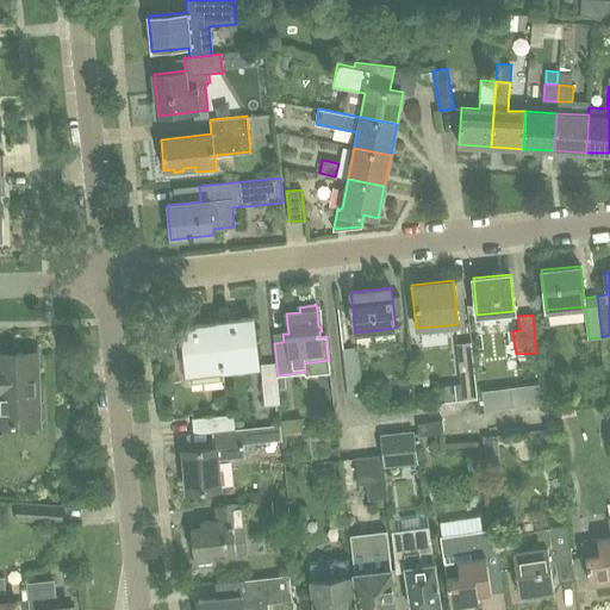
[(217,322),(223,371),(259,366),(253,317),(217,322)]
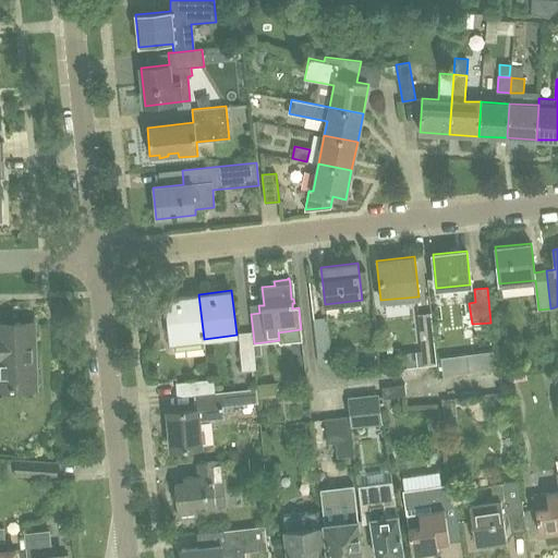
[(205,346),(204,339),(198,294),(167,298),(172,349),(205,346)]
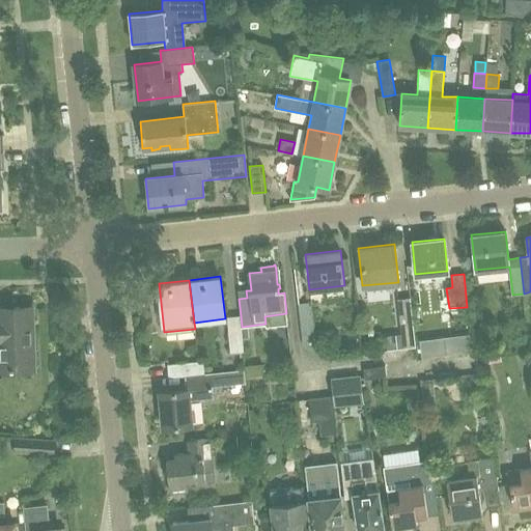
[(401,348),(415,346),(410,298),(396,299),(401,348)]
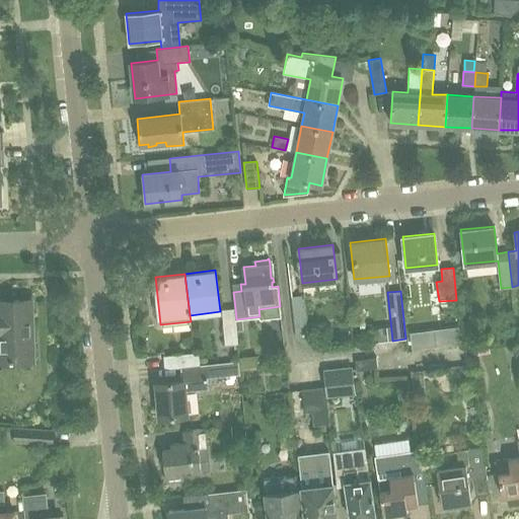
[(304,296),(291,297),(296,338),(310,349),(304,296)]
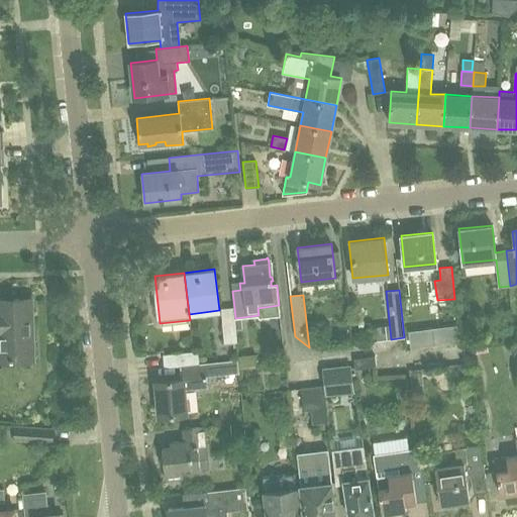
[(1,310),(0,309),(0,360),(33,359),(31,299),(1,300),(1,310)]
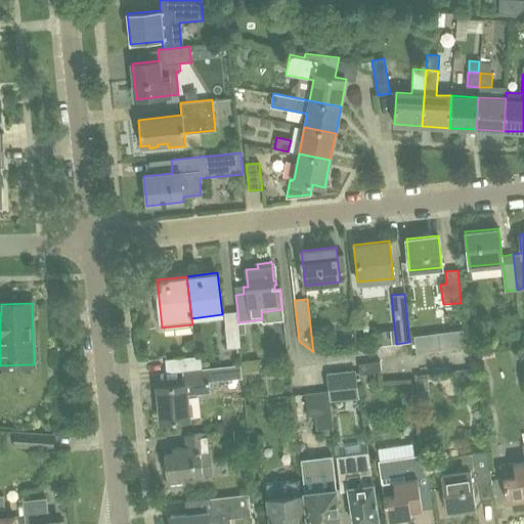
[(241,347),(238,322),(237,312),(224,313),(227,348),(241,347)]
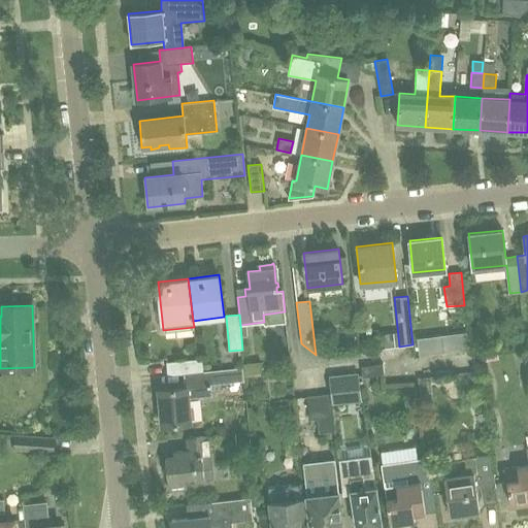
[(456,353),(469,352),(468,339),(455,341),(456,353)]
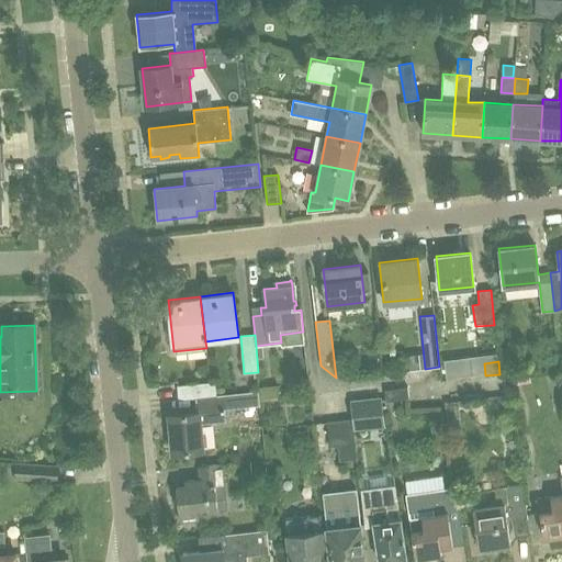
[(179,400),(197,397),(216,395),(215,382),(178,385),(179,400)]
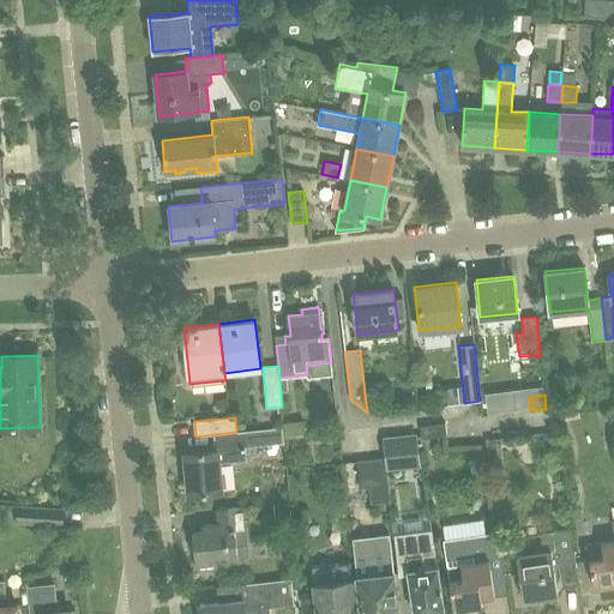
[(284,438),(305,435),(304,422),(283,425),(284,438)]
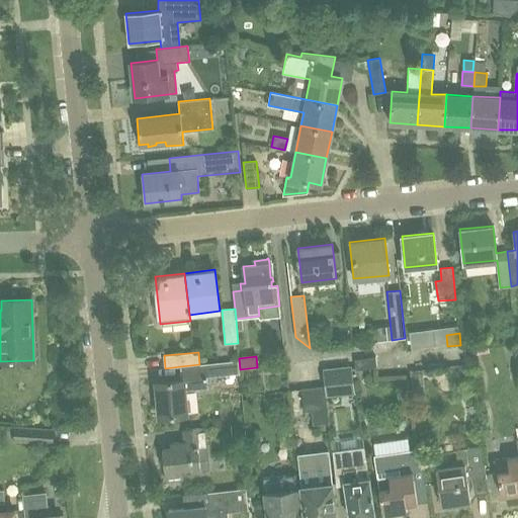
[(377,367),(375,357),(354,360),(356,370),(377,367)]
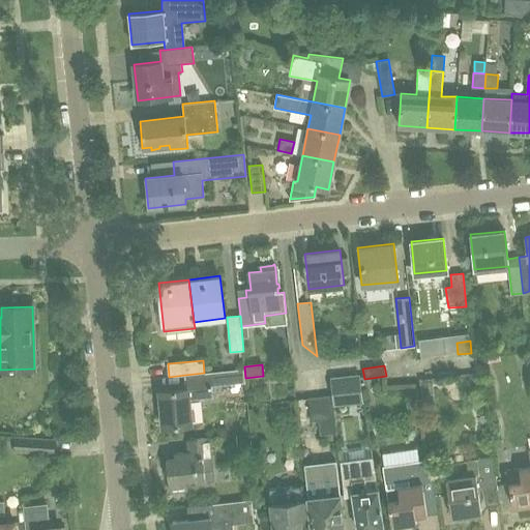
[(212,396),(211,386),(244,382),(243,369),(204,373),(185,375),(186,387),(159,390),(163,427),(190,424),(188,400),(212,396)]
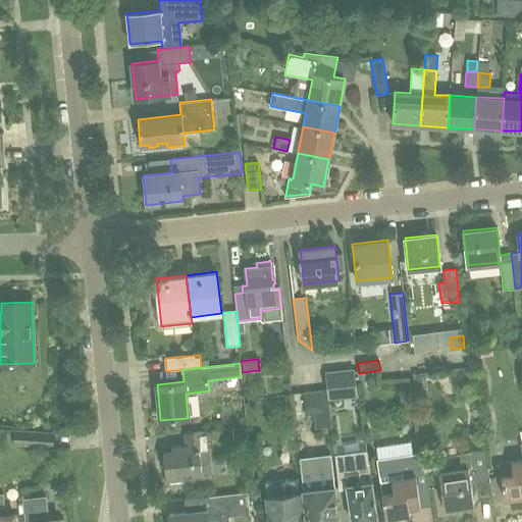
[(471,368),(463,369),(463,375),(468,378),(472,378),(471,368)]
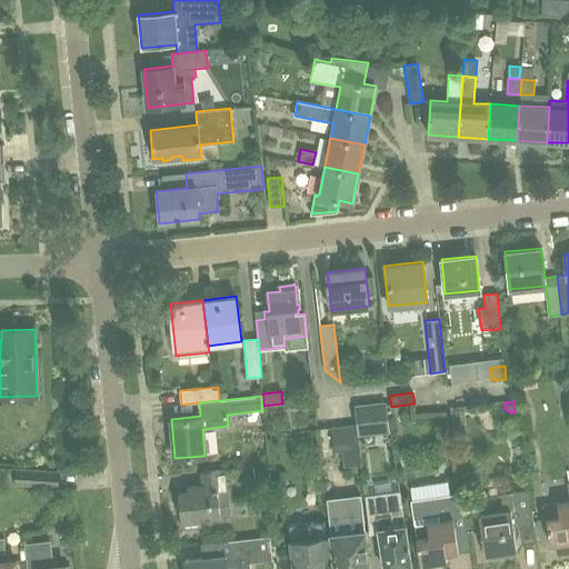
[(386,407),(356,409),(358,433),(388,430),(386,407)]
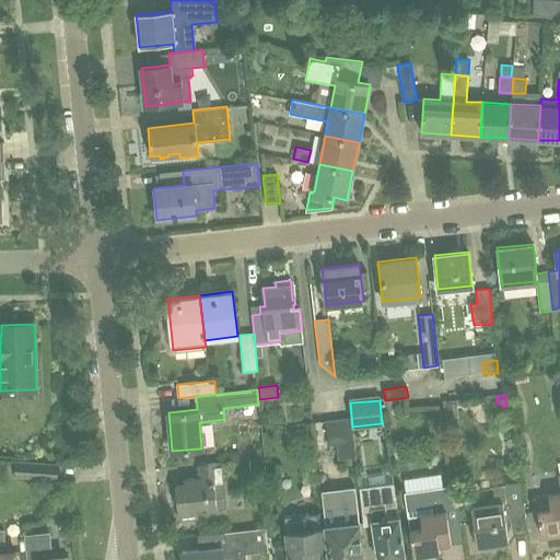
[(354,458),(350,419),(313,423),(316,448),(335,446),(337,461),(354,458)]
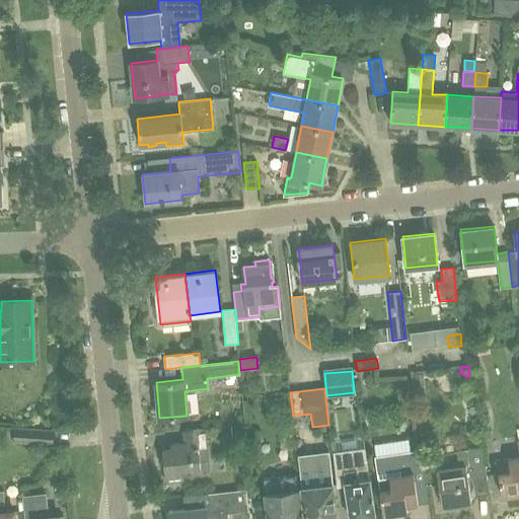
[(244,425),(230,426),(232,435),(232,439),(245,438),(244,431),(244,425)]
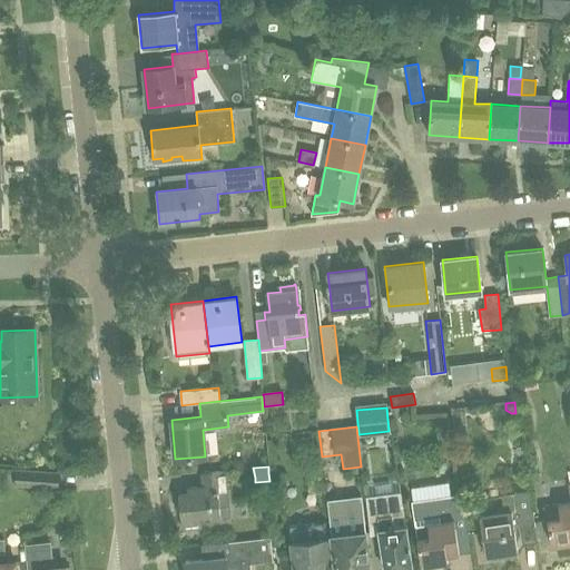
[(59,473),(32,471),(13,470),(12,484),(58,488),(59,473)]
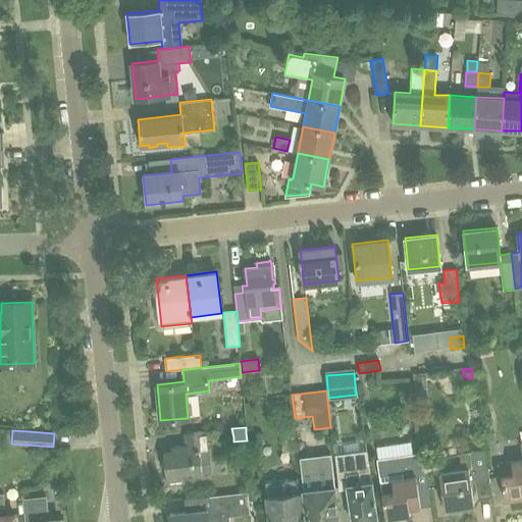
[(210,472),(209,461),(206,430),(186,432),(187,445),(171,447),(172,453),(163,453),(166,477),(167,484),(185,482),(184,475),(210,472)]
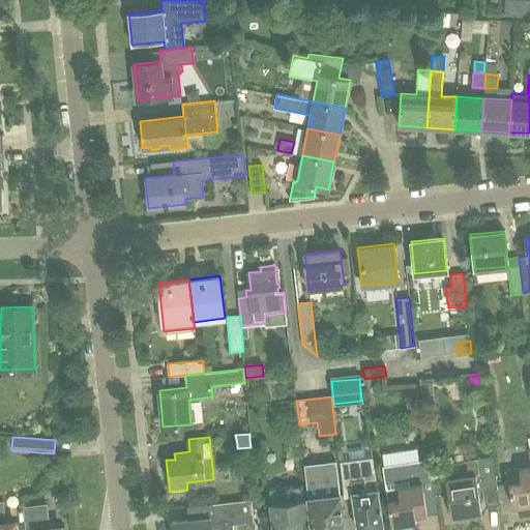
[(529,462),(529,466),(507,470),(512,507),(529,504),(529,449),(528,450),(529,462)]
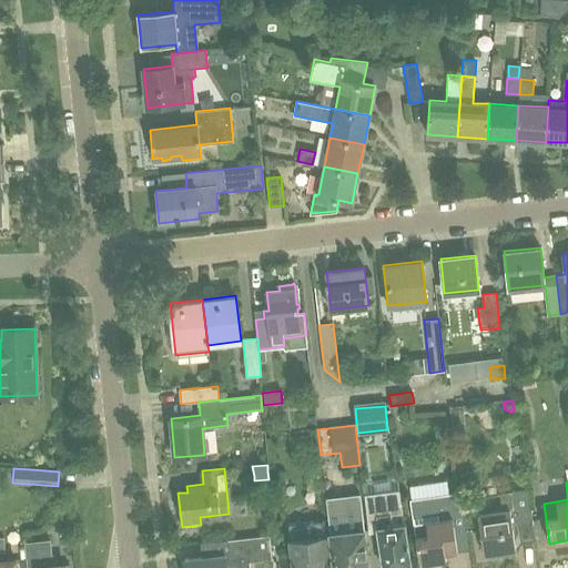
[(513,553),(511,549),(516,548),(513,521),(533,518),(528,488),(499,493),(503,510),(478,514),(484,553),(492,551),(492,556),(513,553)]
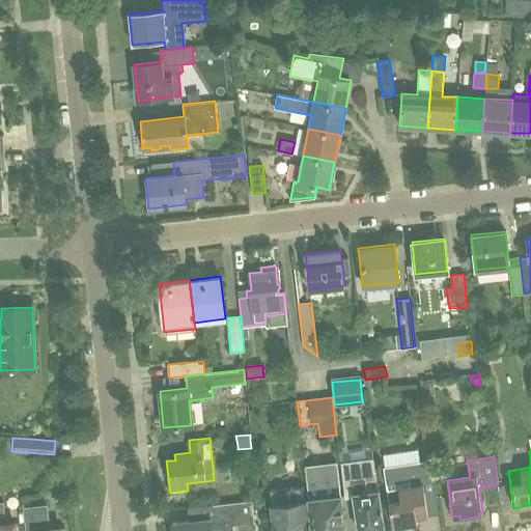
[(367,492),(365,474),(374,473),(373,460),(341,465),(345,498),(354,497),(359,530),(368,530),(381,530),(382,528),(384,528),(378,490),(367,492)]
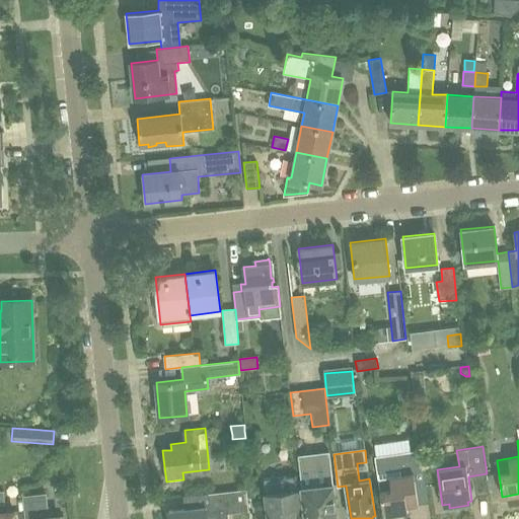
[(301,479),(302,488),(305,518),(337,518),(329,451),(318,452),(318,456),(315,456),(317,477),(301,479)]
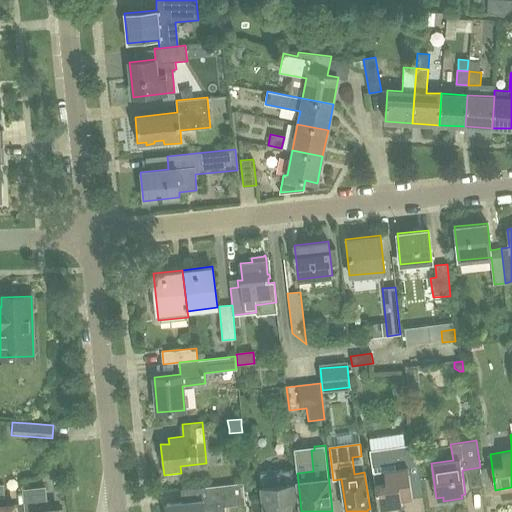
[(417,449),(393,452),(392,446),(369,450),(378,507),(402,504),(401,498),(412,496),(410,479),(421,477),(417,449)]
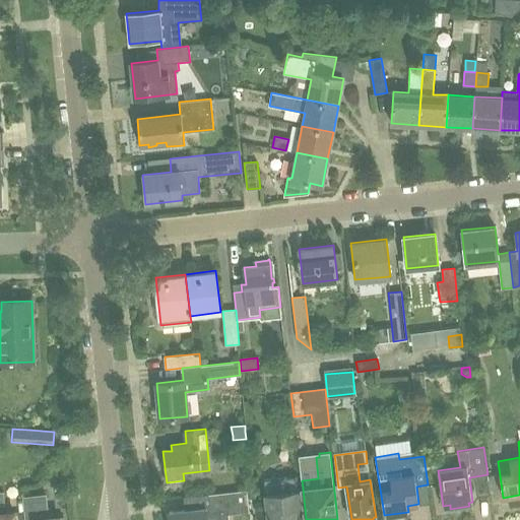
[(296,519),(294,506),(300,505),(297,475),(264,479),(268,519),(296,519)]
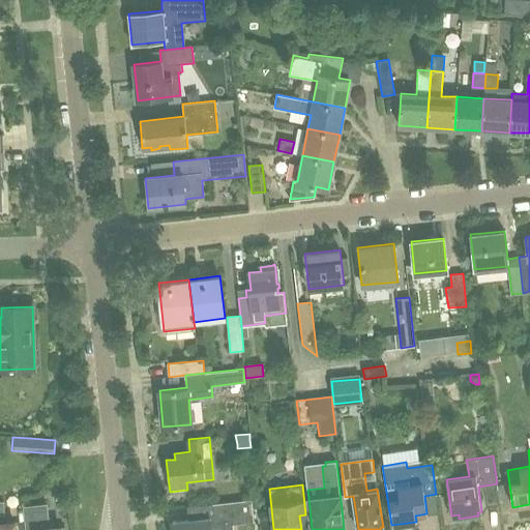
[(232,529),(231,524),(254,521),(252,499),(208,504),(209,518),(172,521),(173,529),(232,529)]
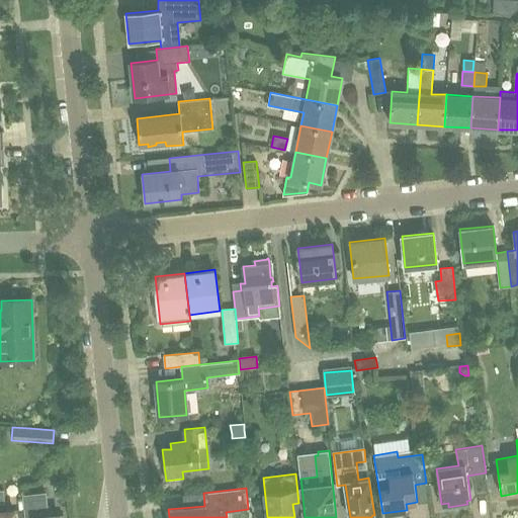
[(15,517),(15,510),(4,511),(2,491),(0,491),(0,517),(15,517)]
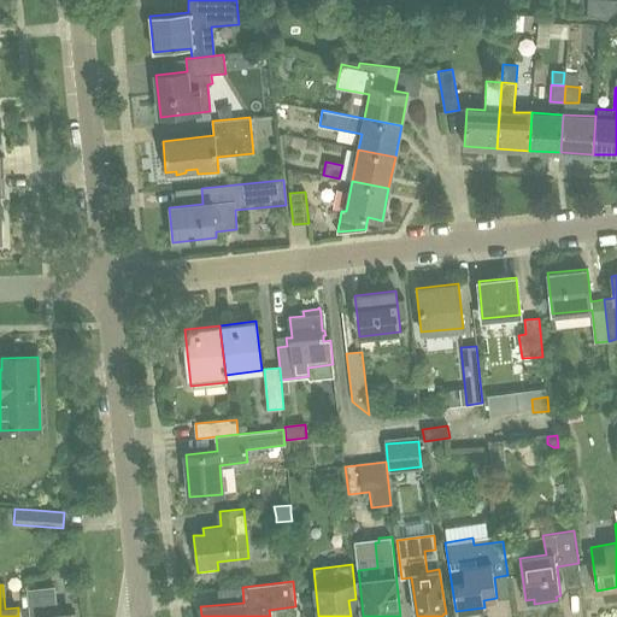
[(57,616),(54,591),(54,587),(28,589),(29,616),(75,616),(75,613),(57,616)]
